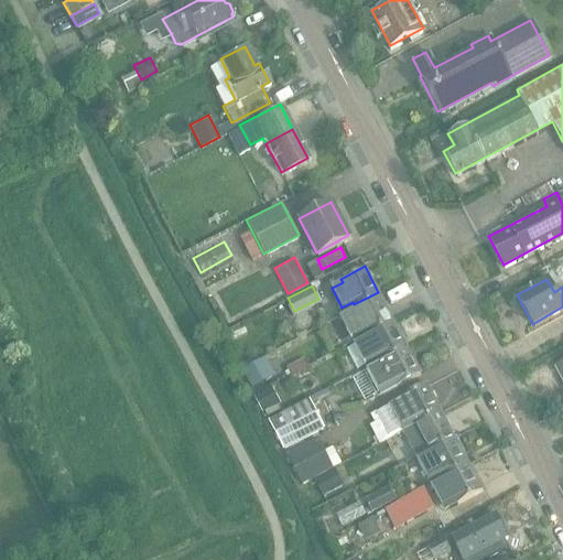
[(347,313),(340,315),(352,340),(368,330),(392,318),(378,292),(354,304),(345,309),(347,313)]
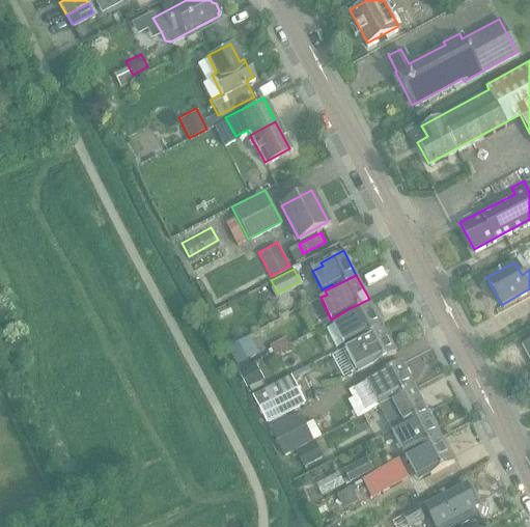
[(346,310),(331,320),(340,337),(343,343),(356,337),(383,323),(369,299),(346,310)]
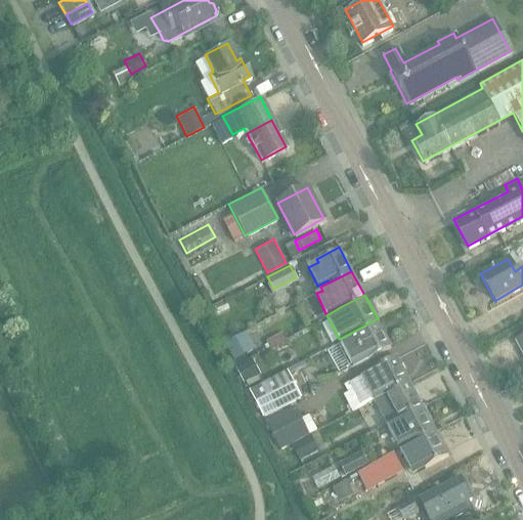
[(390,343),(378,318),(339,339),(340,344),(318,355),(328,377),(367,355),(390,343)]
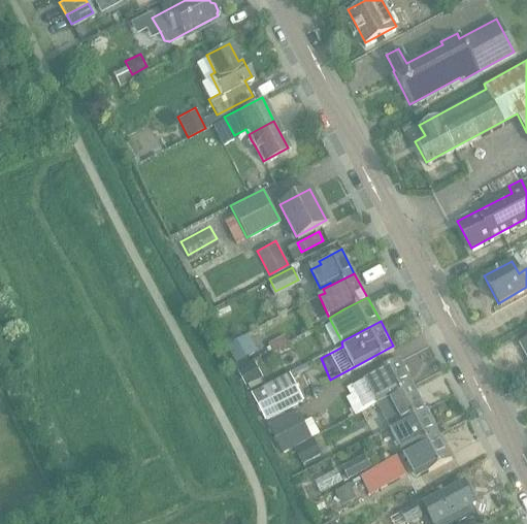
[(225,344),(235,361),(257,349),(246,330),(225,344)]
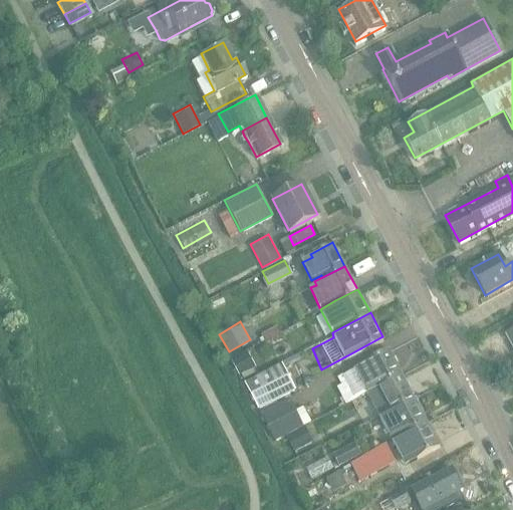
[(275,324),(260,332),(264,338),(279,330),(275,324)]
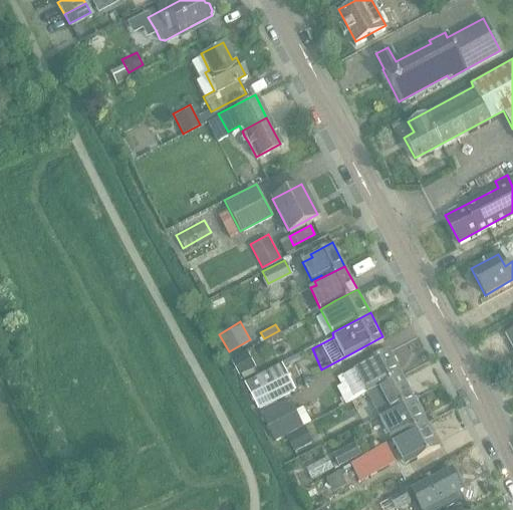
[(340,383),(335,386),(344,403),(366,391),(402,372),(389,347),(365,359),(352,365),(353,366),(341,373),(336,375),(340,383)]
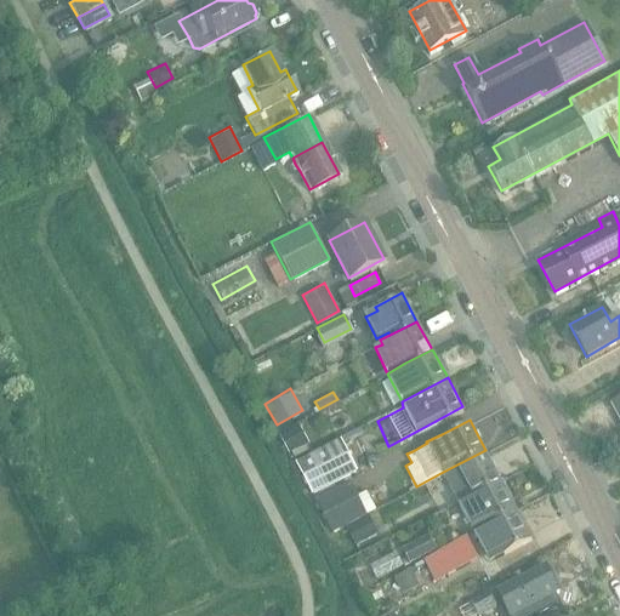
[(297,422),(278,433),(288,451),(307,440),(297,422)]
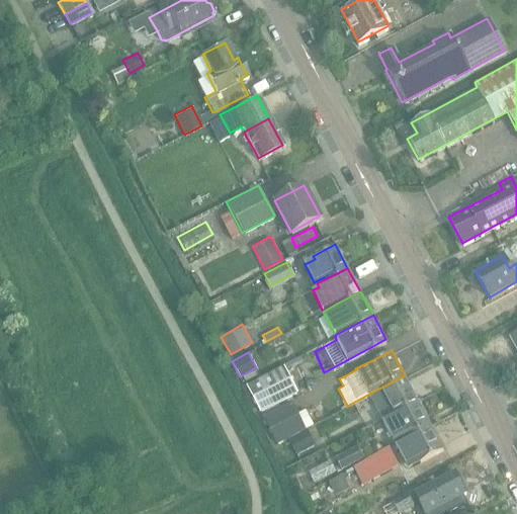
[(245,383),(260,411),(296,392),(282,363),(245,383)]
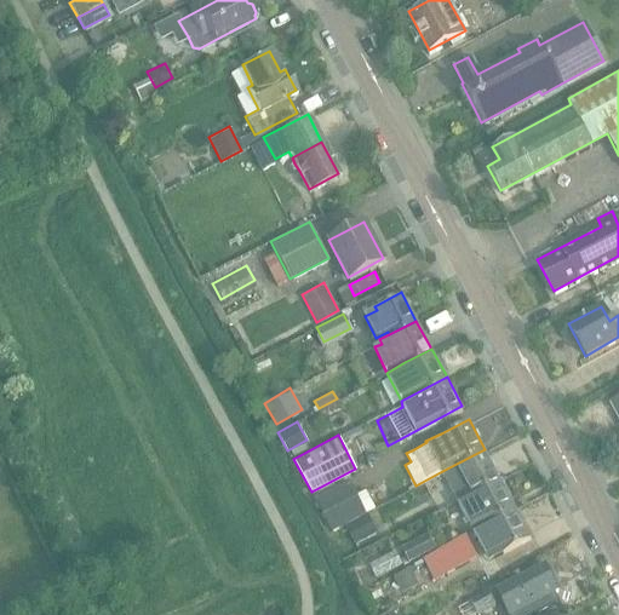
[(485,449),(442,471),(457,500),(499,477),(485,449)]
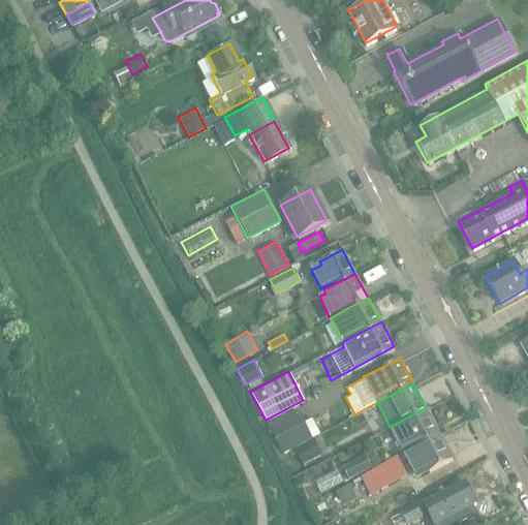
[(268,423),(282,452),(293,446),(312,437),(312,436),(297,407),(268,423)]
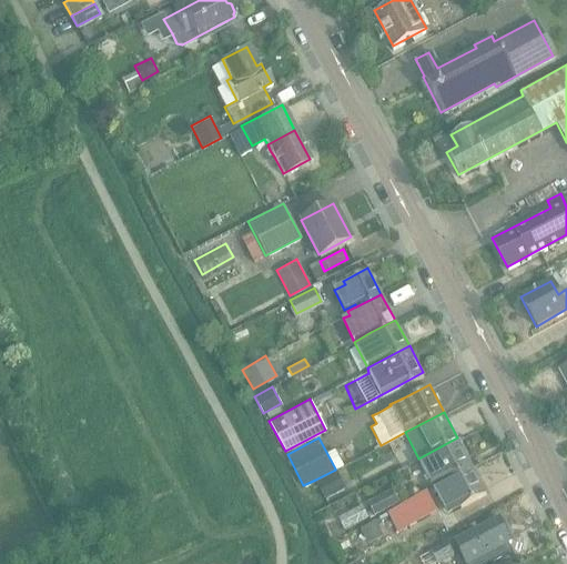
[(457,437),(418,459),(432,484),(441,480),(471,464),(457,437)]
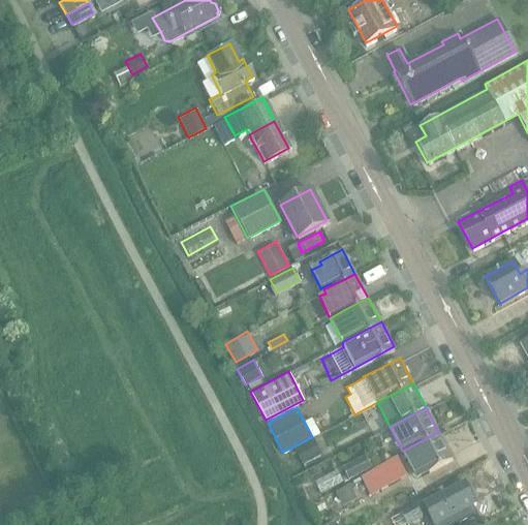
[(410,446),(402,451),(408,463),(415,476),(420,474),(452,458),(438,432),(410,446)]
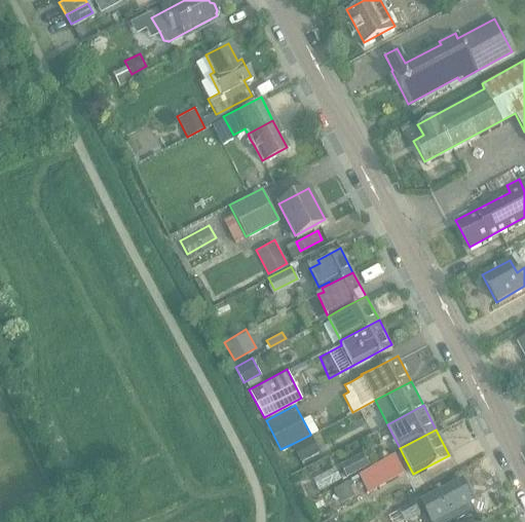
[(310,435),(292,444),(300,459),(319,450),(310,435)]
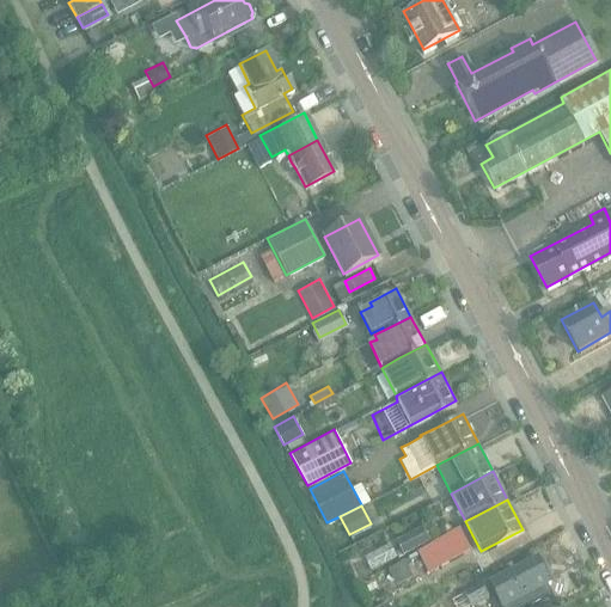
[(395,538),(402,552),(429,538),(422,523),(395,538)]
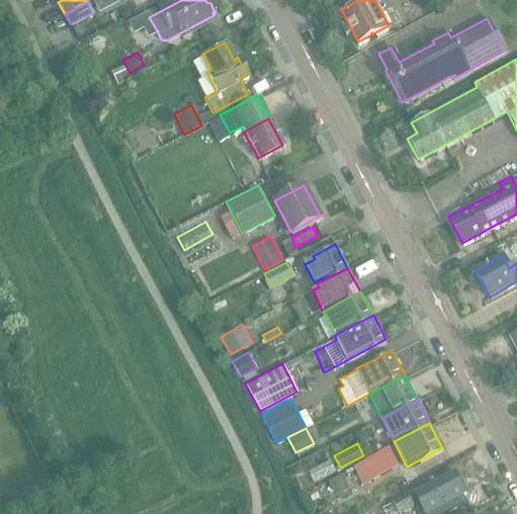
[(362,483),(397,463),(388,445),(352,463),(362,483)]
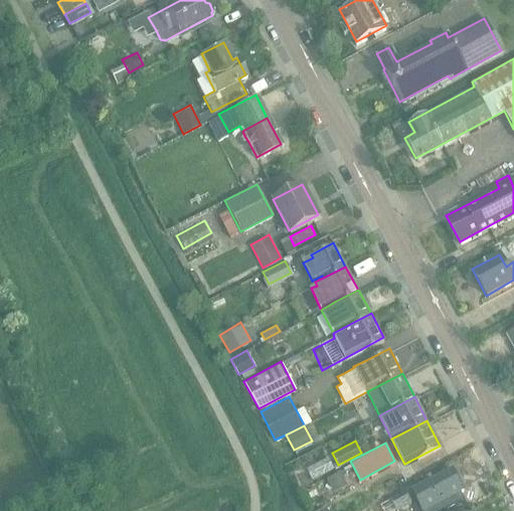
[(451,467),(410,488),(422,510),(437,510),(462,498),(458,491),(462,489),(451,467)]
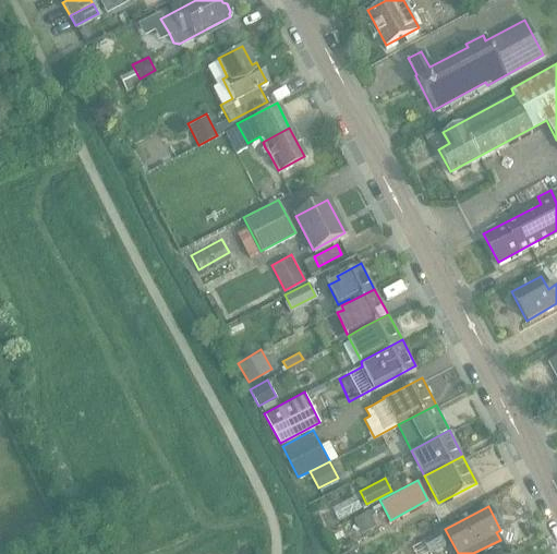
[(366,509),(353,518),(362,531),(375,524),(366,509)]
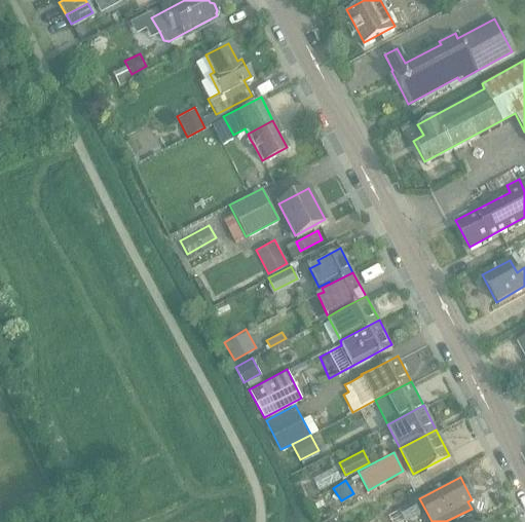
[(384,517),(396,510),(385,494),(374,500),(384,517)]
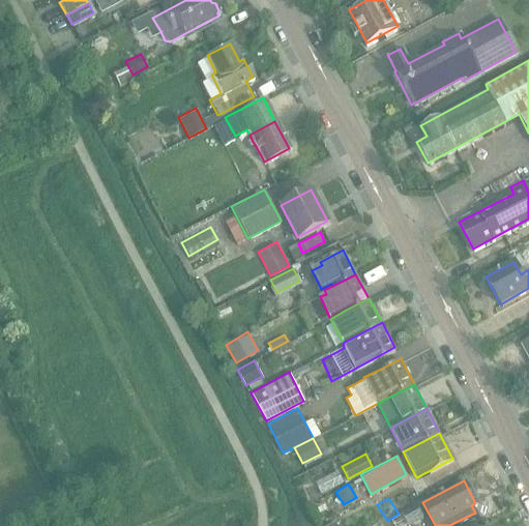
[(421,516),(415,503),(401,512),(407,523),(421,516)]
